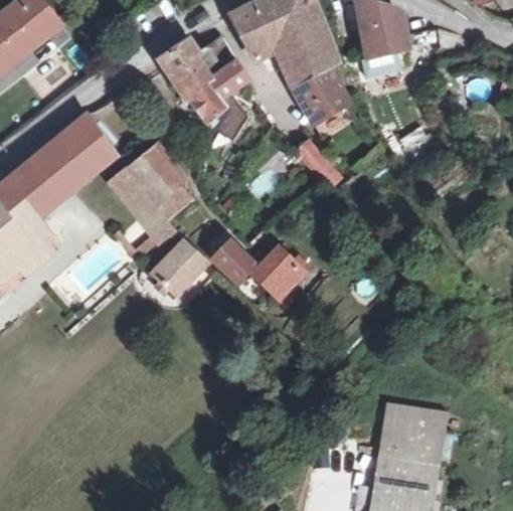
[(0,66),(63,19),(48,0),(14,0),(0,10),(0,66)]
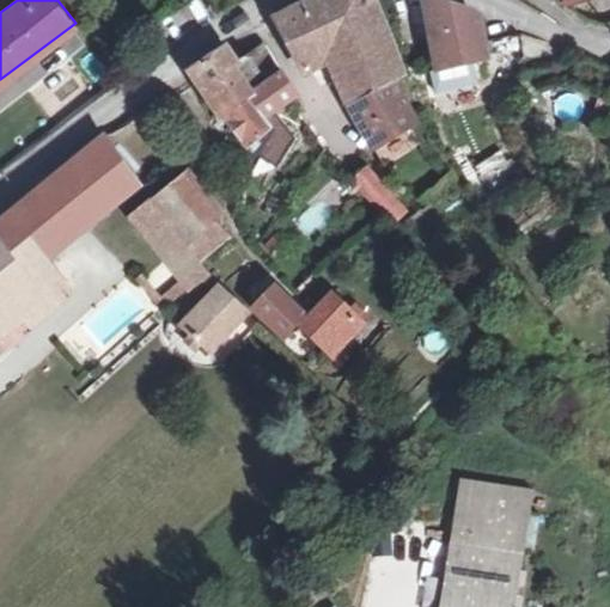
[(410,133),(401,117),(384,92),(397,84),(379,43),(365,0),(317,0),(282,18),(309,72),(334,59),(343,117),(368,158),(394,142),(410,133)]
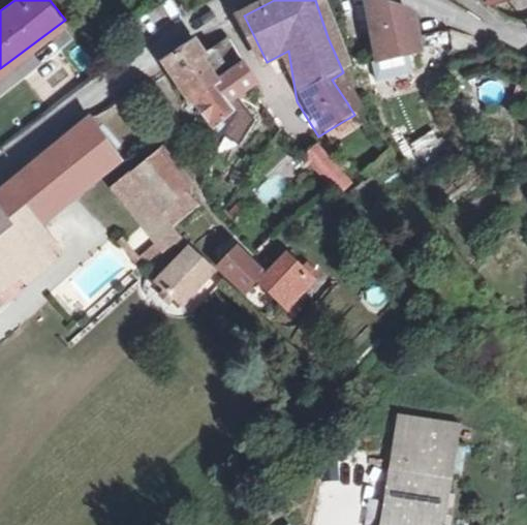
[(487,0),(493,23),(526,11),(526,0),(487,0)]
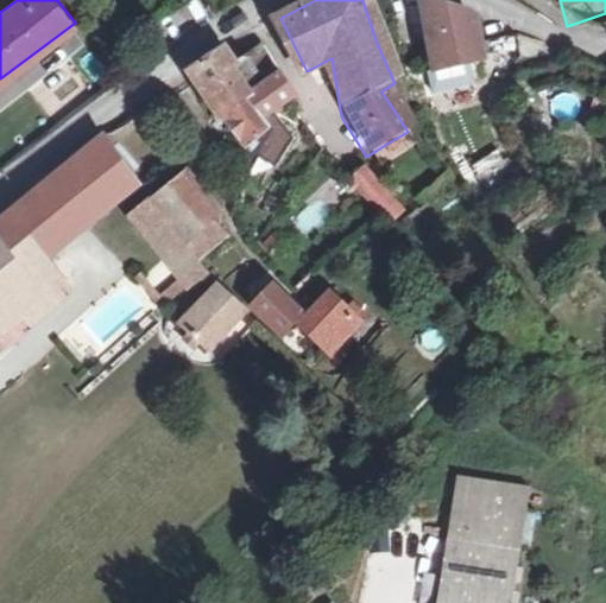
[(474,65),(471,21),(429,5),(424,74),(435,73),(460,68),(474,65)]
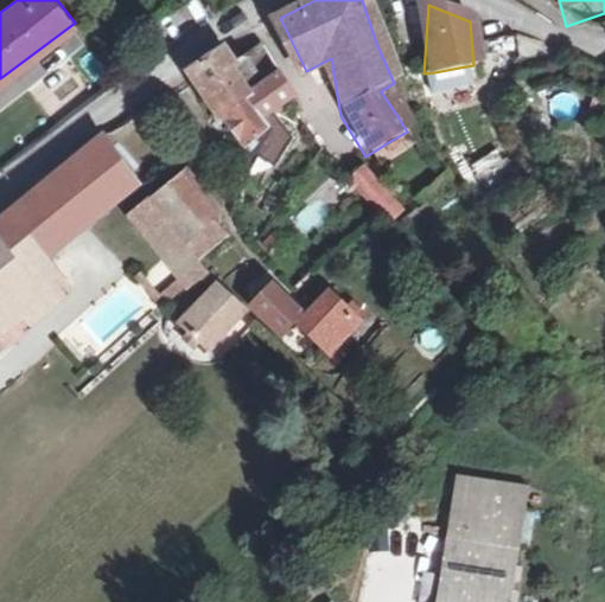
[(196,59),(222,97),(246,81),(281,58),(262,33),(242,47),(236,52),(224,39),(221,42),(196,59)]
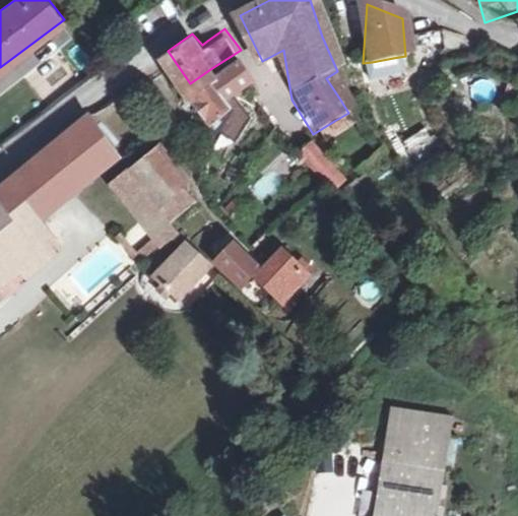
[(210,69),(225,87),(246,73),(241,50),(210,69)]
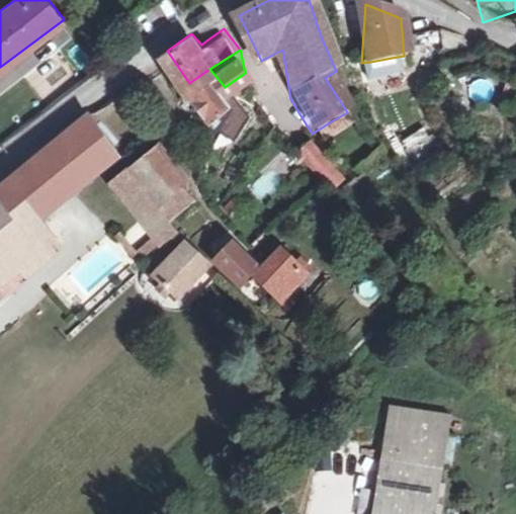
[(392,58),(370,62),(372,76),(394,73),(392,58)]
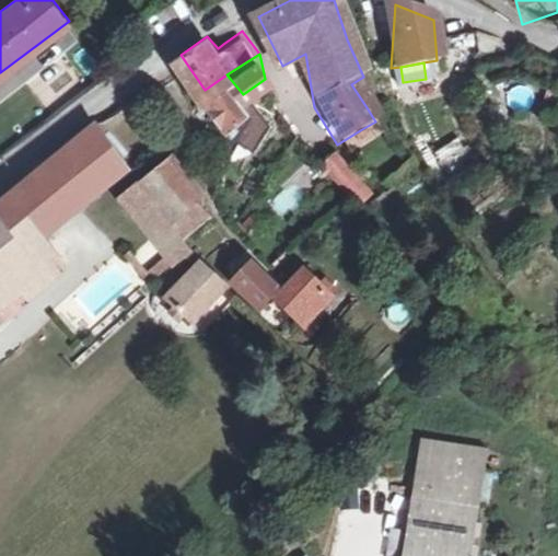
[(205,90),(229,119),(231,123),(243,115),(254,107),(243,94),(227,74),(205,90)]
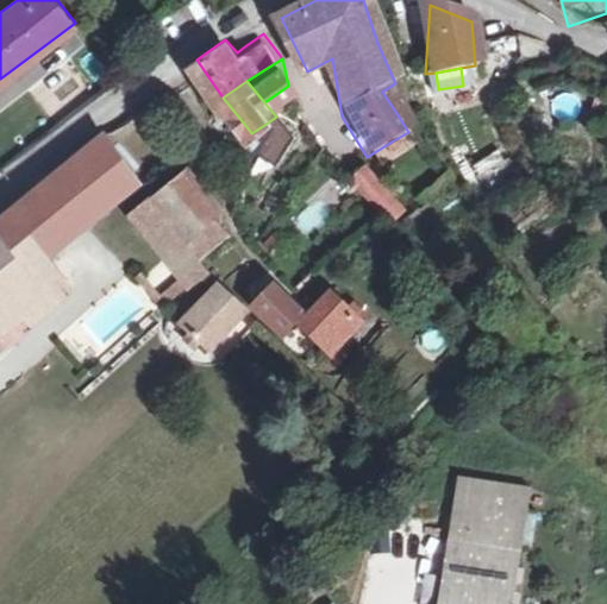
[(251,133),(249,130),(225,150),(231,153),(248,167),(271,131),(264,125),(251,133)]
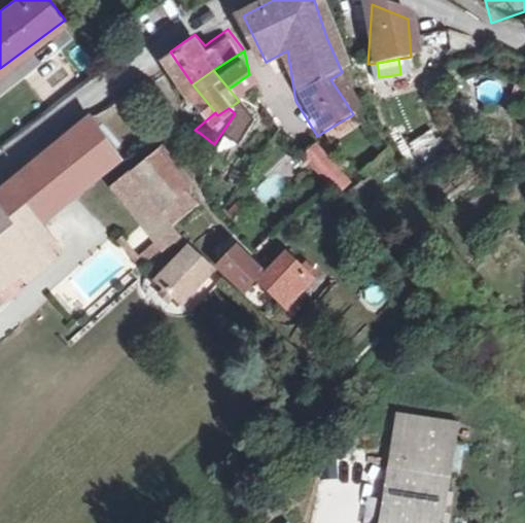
[(75,125),(0,183),(0,197),(25,227),(38,216),(40,220),(121,151),(91,112),(75,125)]
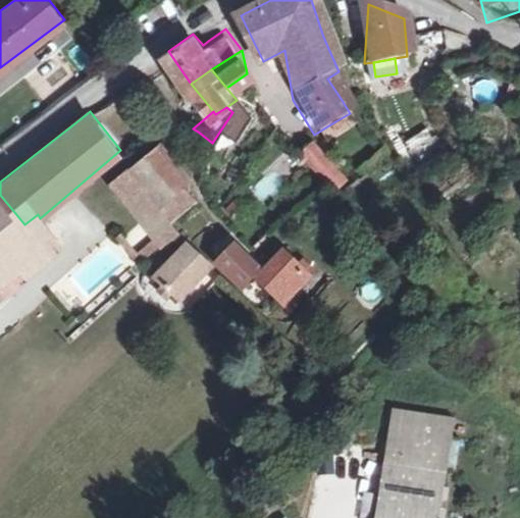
[(232,112),(212,143),(226,155),(250,126),(232,112)]
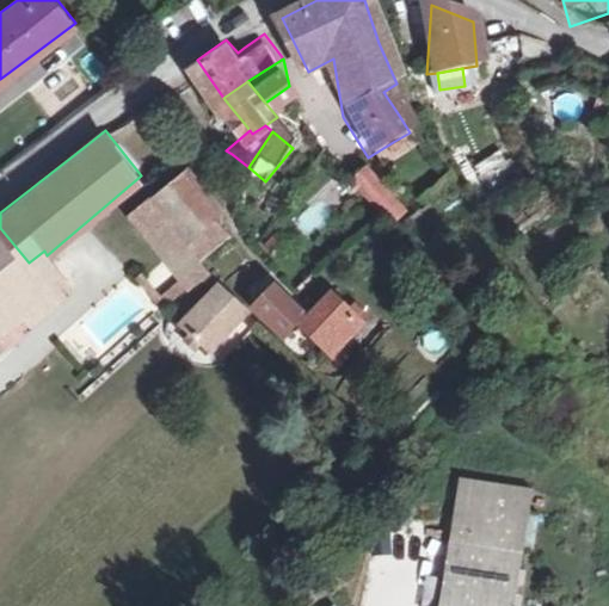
[(248,167),(232,154),(223,159),(233,169),(228,174),(234,201),(239,210),(248,206),(244,174),(248,167)]
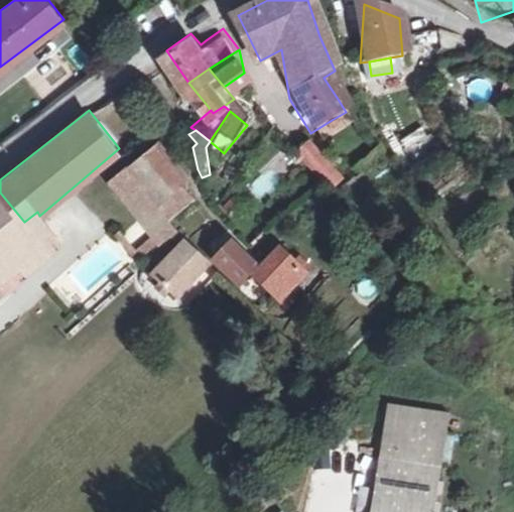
[(305,163),(327,192),(355,173),(345,160),(333,168),(307,135),(292,143),(305,163)]
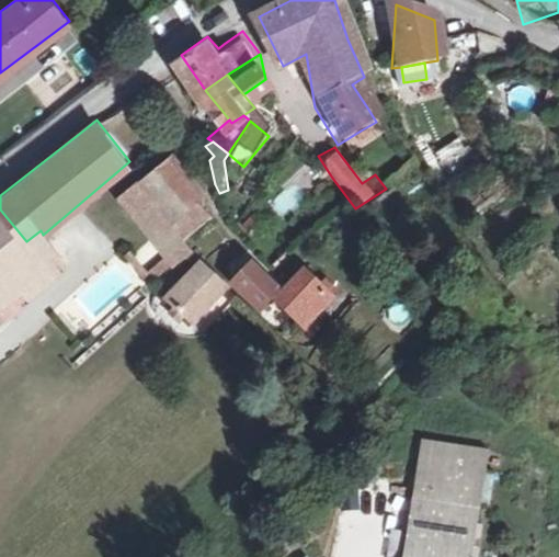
[(139,180),(157,200),(189,173),(171,155),(139,180)]
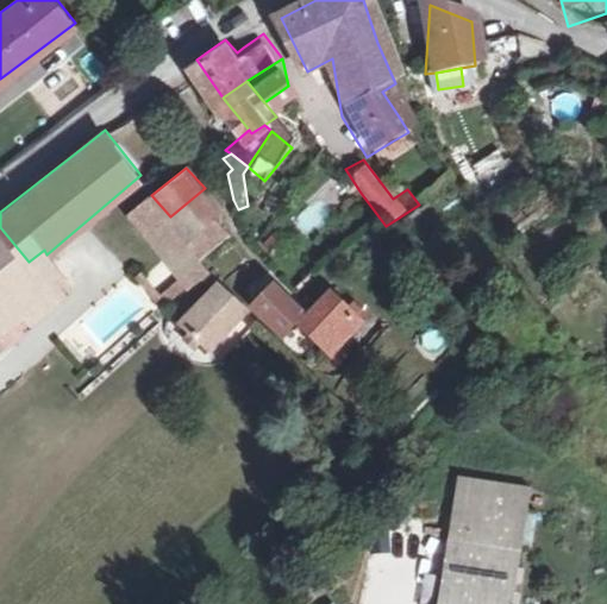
[(179,225),(192,238),(224,208),(205,188),(170,216),(179,225)]
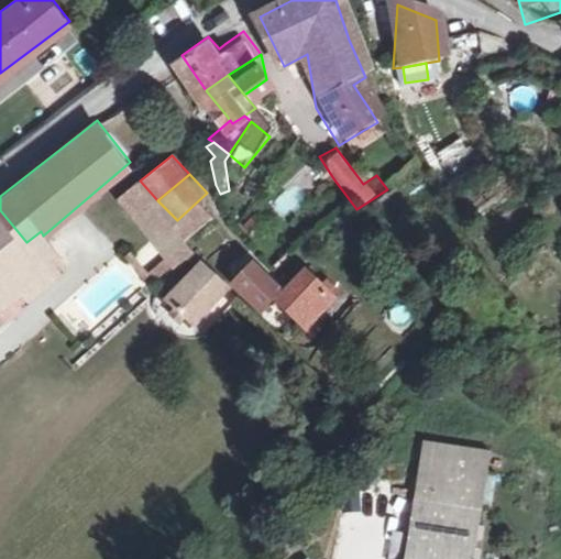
[(142,227),(165,208),(157,200),(140,181),(119,196),(142,227)]
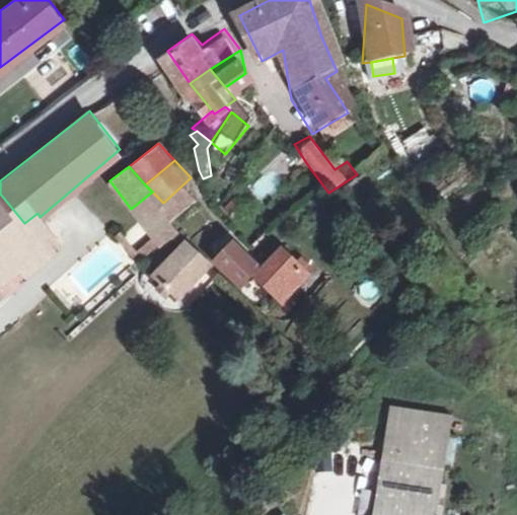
[(191,177),(163,203),(172,212),(176,217),(204,193),(191,177)]
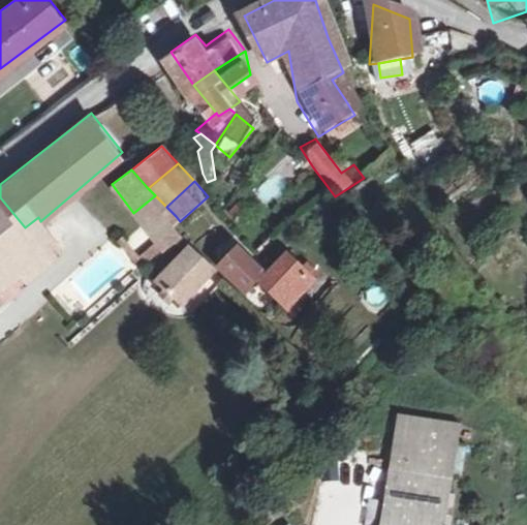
[(155,195),(133,213),(152,237),(176,216),(166,207),(155,195)]
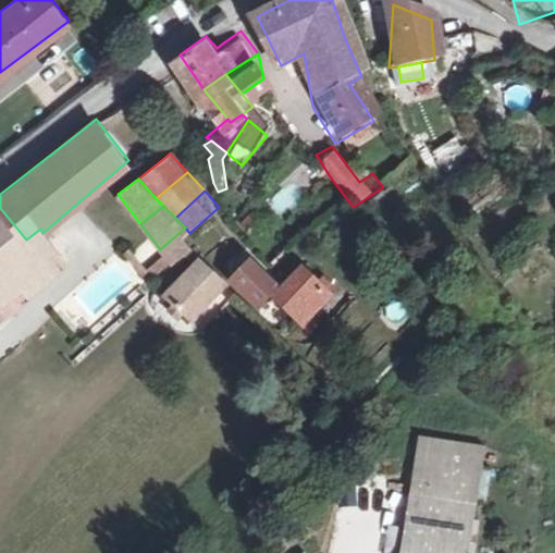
[(52,247),(42,233),(40,229),(26,240),(0,208),(0,314),(1,312),(0,310),(0,300),(29,277),(35,284),(52,272),(41,259),(52,247)]
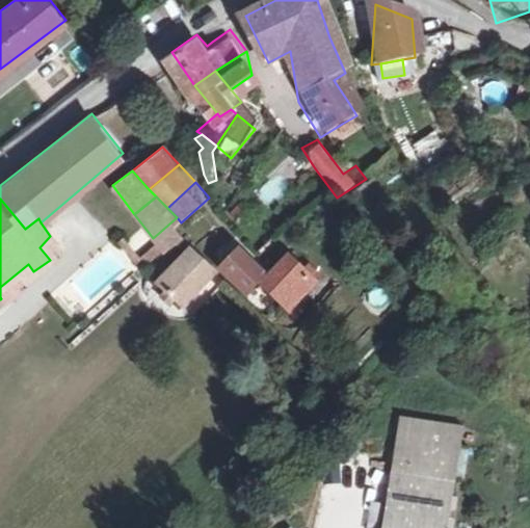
[(182,297),(218,261),(191,233),(152,272),(182,297)]
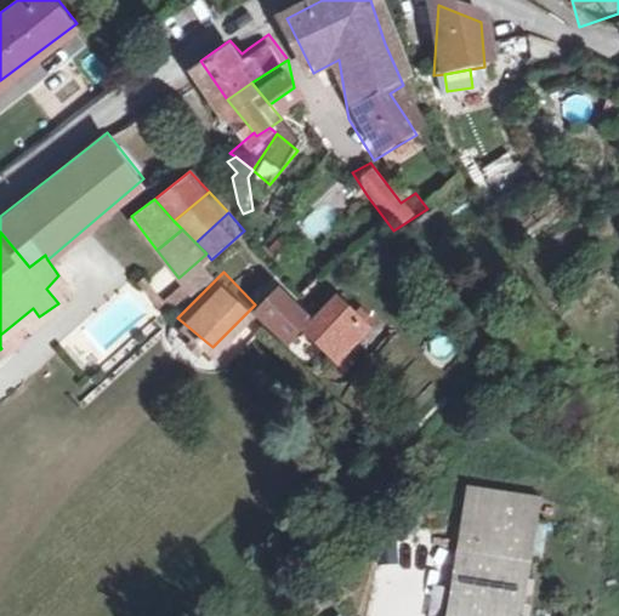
[(301,317),(316,332),(333,318),(327,309),(319,317),(284,281),(261,303),(285,329),(301,317)]
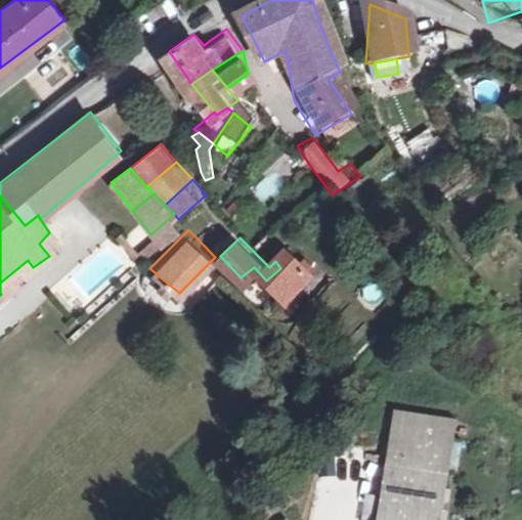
[(280,268),(266,280),(284,297),(311,273),(294,256),(280,268)]
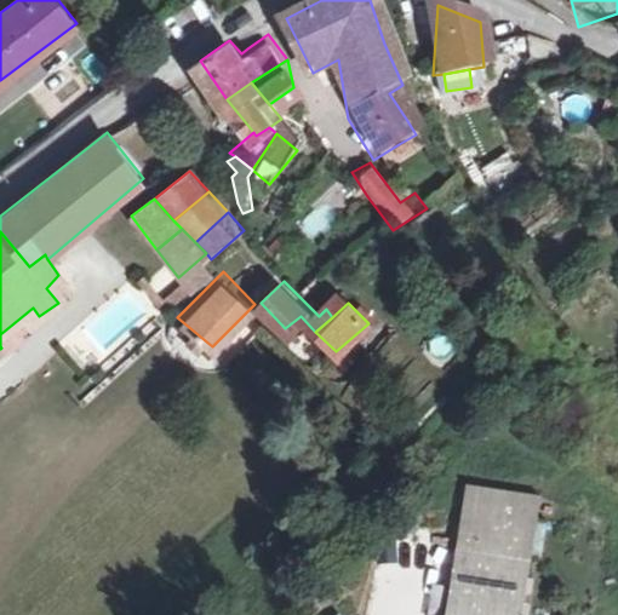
[(520,614),(541,500),(464,490),(446,614),(520,614)]
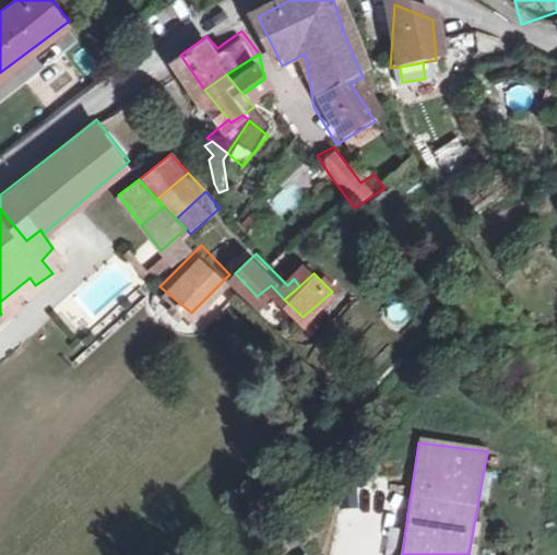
[(388,524),(384,554),(401,554),(404,527),(388,524)]
